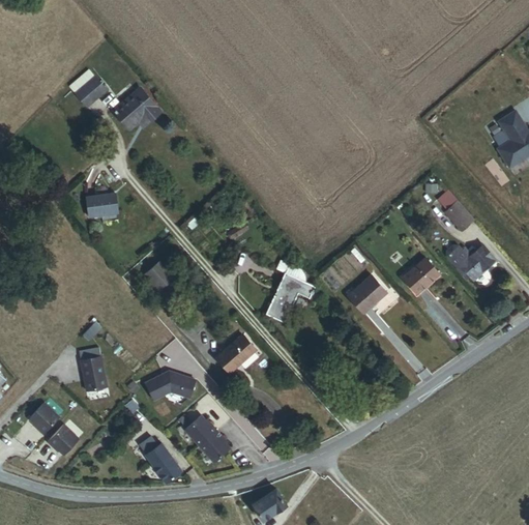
[(94,101),(84,87),(63,105),(75,118),(94,101)]
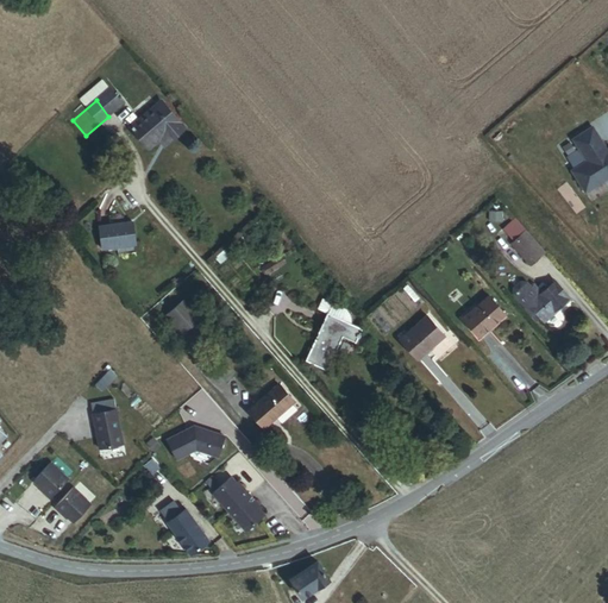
[(152,139),(161,150),(173,139),(148,111),(118,136),(133,155),(152,139)]
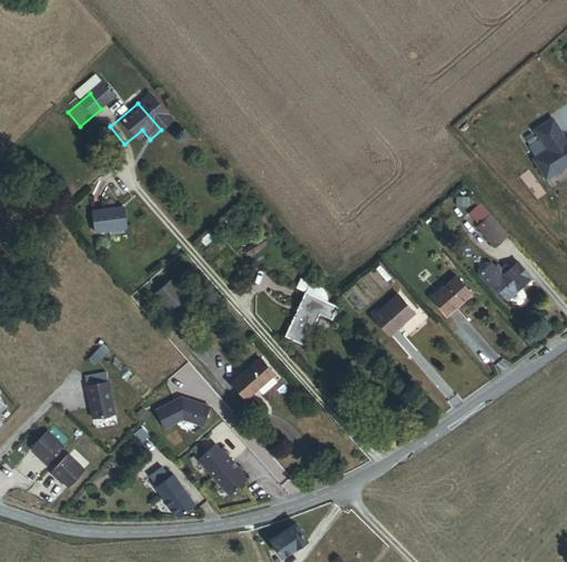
[(532,166),(544,186),(566,172),(566,151),(550,126),(533,138),(545,157),(532,166)]
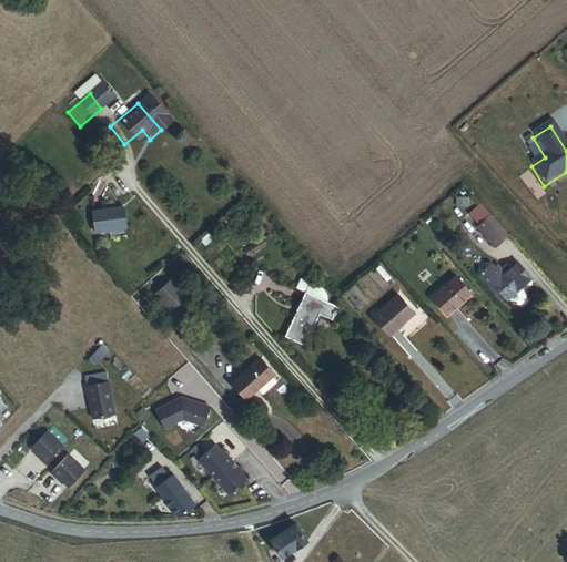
[(140,147),(150,140),(142,130),(132,138),(140,147)]
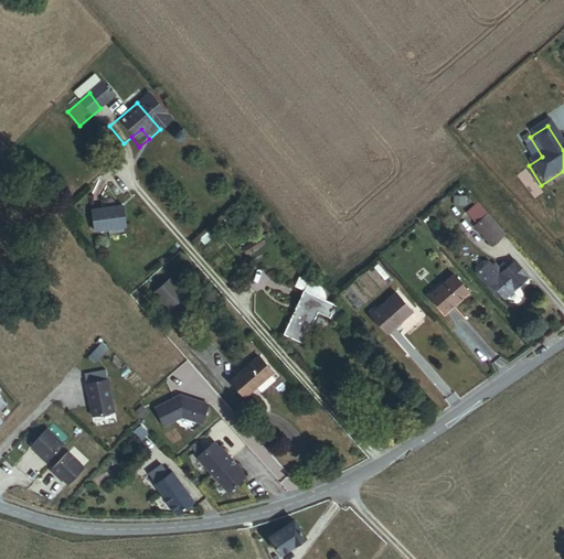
[(469,230),(488,250),(503,236),(485,215),(469,230)]
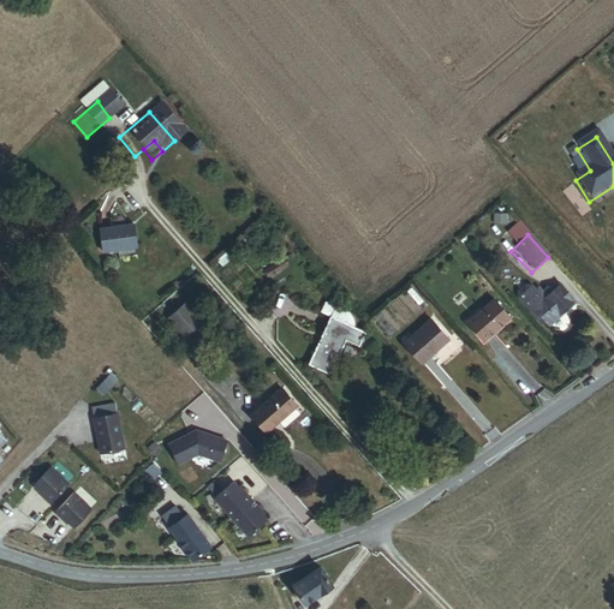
[(130,240),(101,239),(100,261),(130,262),(130,240)]
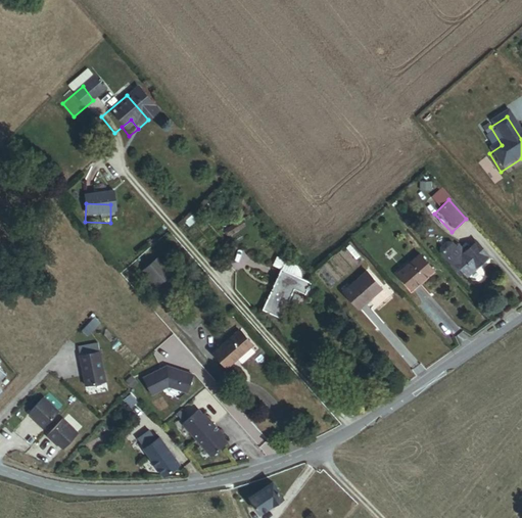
[(456,261),(466,271),(471,277),(490,259),(473,240),(462,251),(456,244),(453,247),(448,242),(443,243),(439,247),(438,253),(451,265),(456,261)]
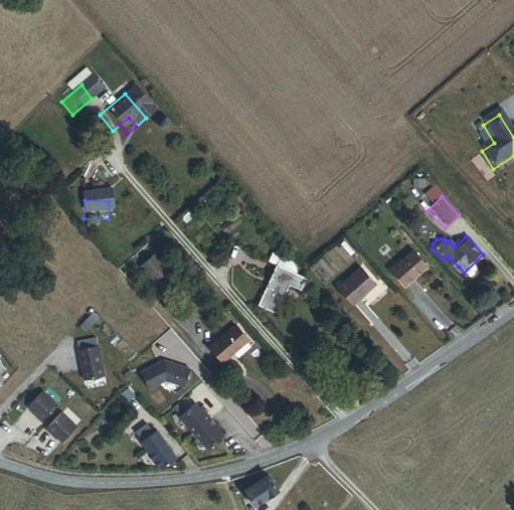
[(169,267),(156,251),(142,264),(154,279),(169,267)]
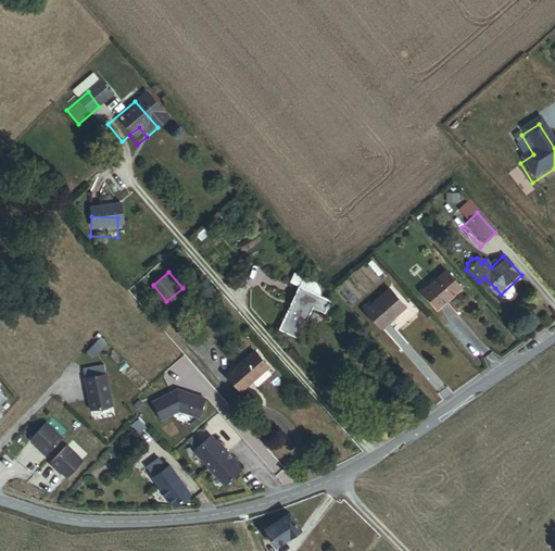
[(446,273),(423,295),(437,312),(461,290),(446,273)]
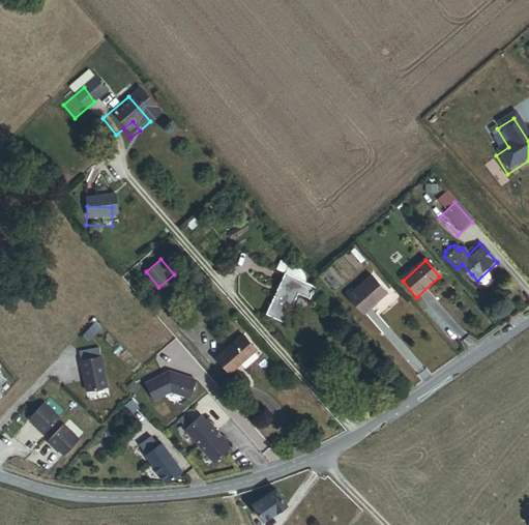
[(467,281),(472,274),(462,264),(456,269),(467,281)]
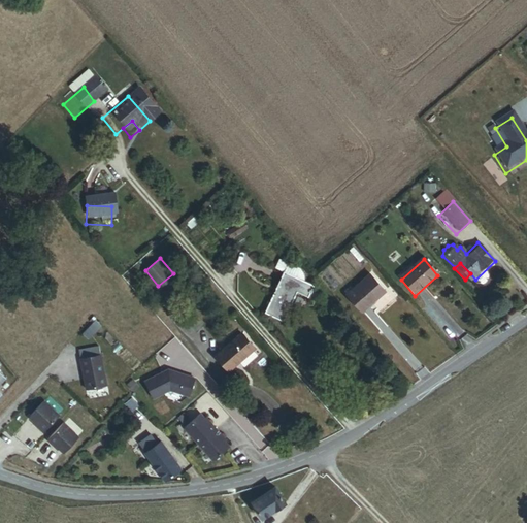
[(313,286),(283,272),(264,314),(283,323),(296,293),(307,298),(313,286)]
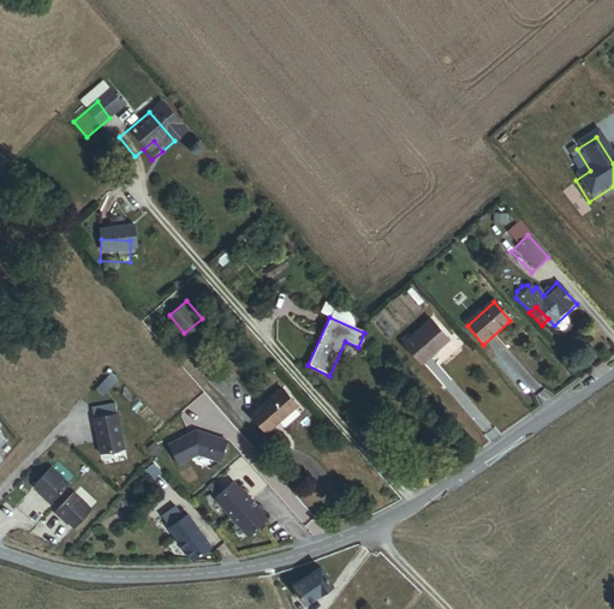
[(433,322),(403,345),(421,366),(451,341),(433,322)]
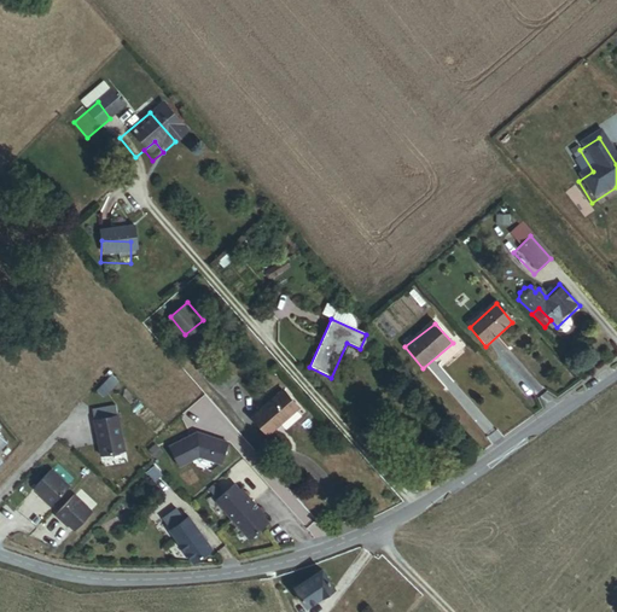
[(112,374),(100,386),(106,391),(117,379),(112,374)]
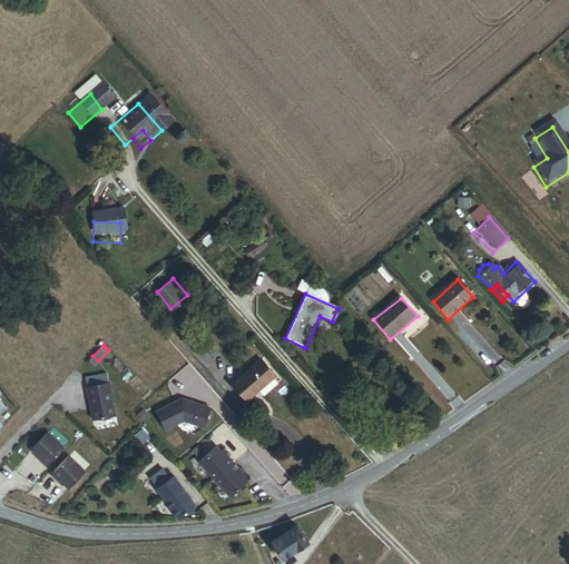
[(261,358),(232,383),(246,399),(275,375),(261,358)]
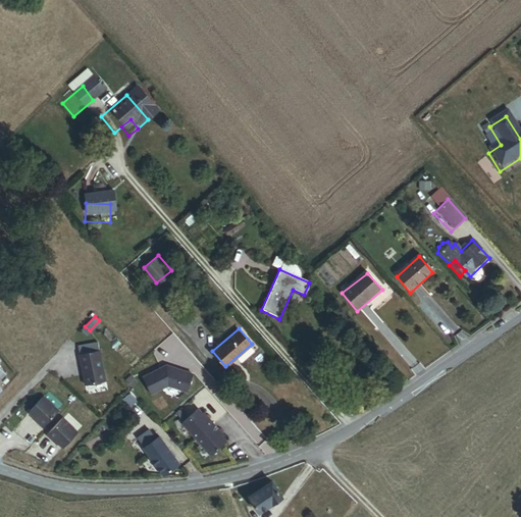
[(85,382),(105,378),(99,349),(79,353),(85,382)]
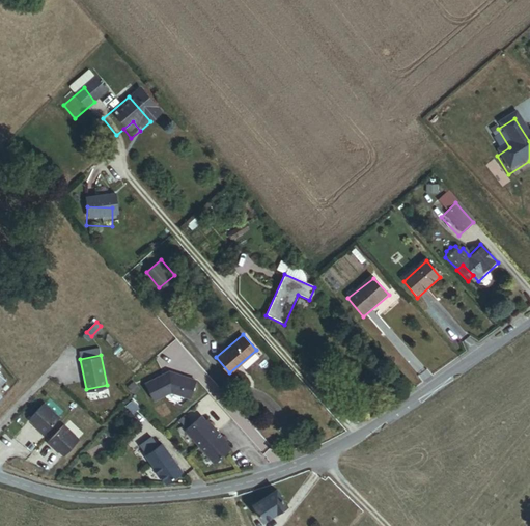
[(0,391),(10,381),(0,371),(0,391)]
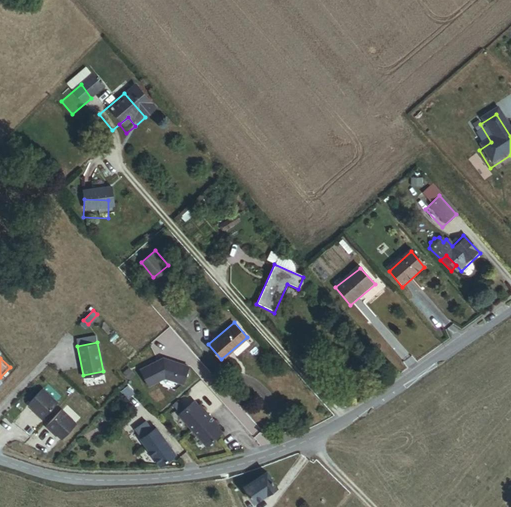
[(139,371),(147,387),(163,378),(181,384),(187,367),(161,359),(160,362),(157,364),(156,362),(139,371)]
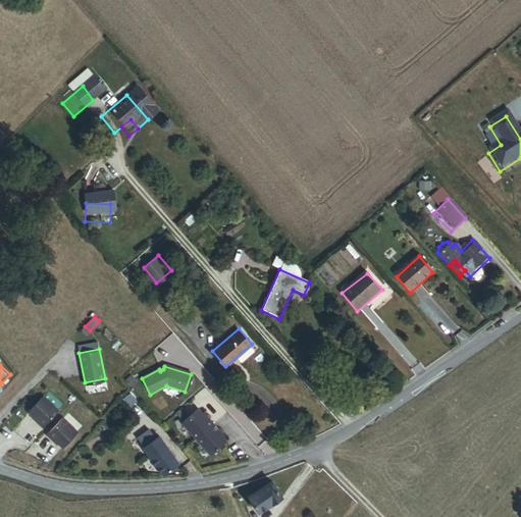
[(135,380),(129,374),(124,379),(129,384),(135,380)]
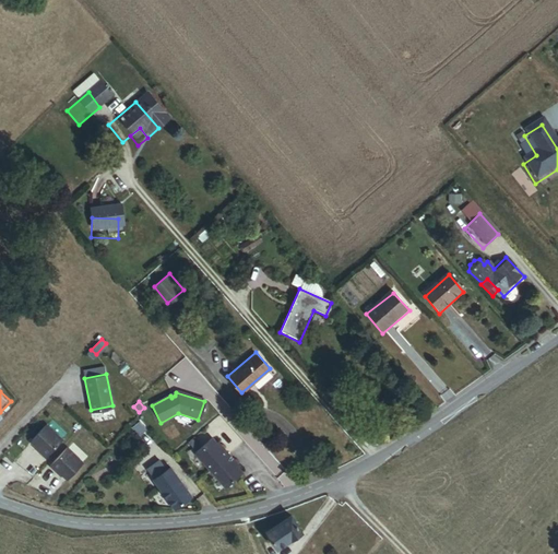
[(45,456),(62,437),(46,422),(30,438),(39,448),(38,449),(45,456)]
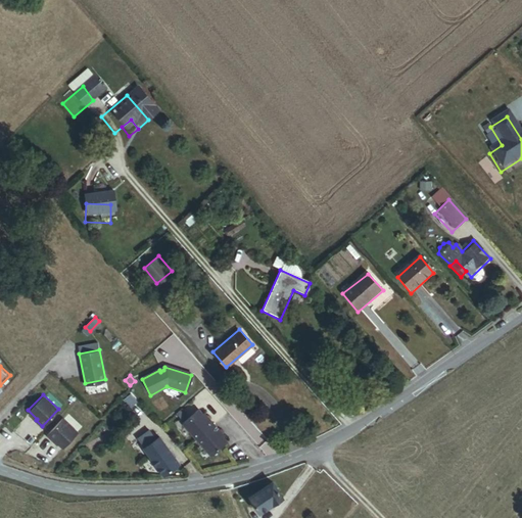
[(76,397),(72,402),(80,409),(84,405),(76,397)]
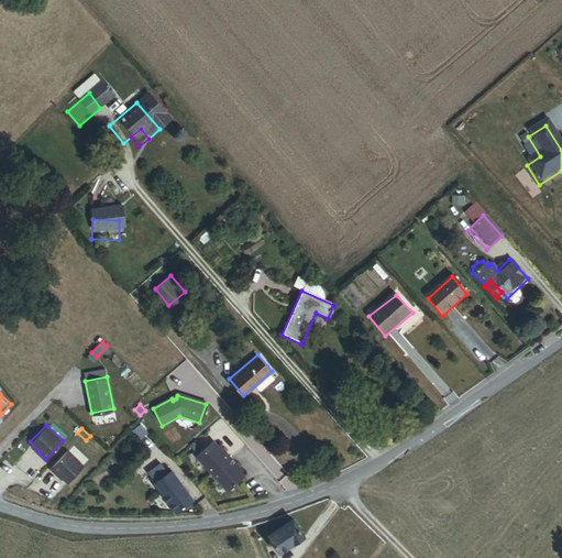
[(193,450),(198,445),(194,439),(188,445),(193,450)]
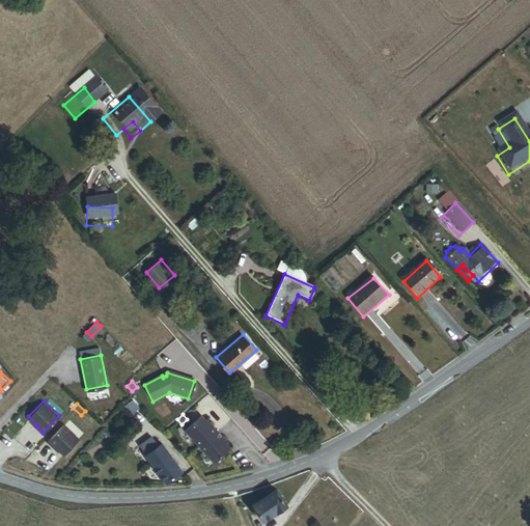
[(200,415),(184,430),(213,463),(229,448),(220,438),(221,437),(211,424),(208,425),(200,415)]
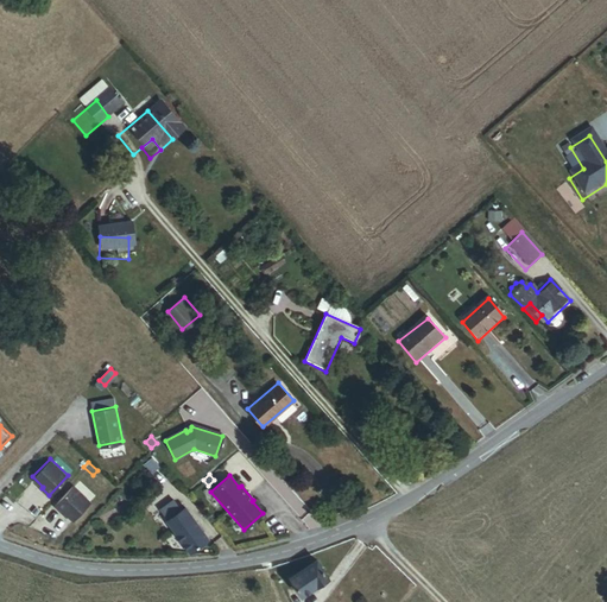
[(130,479),(119,489),(124,494),(134,483),(130,479)]
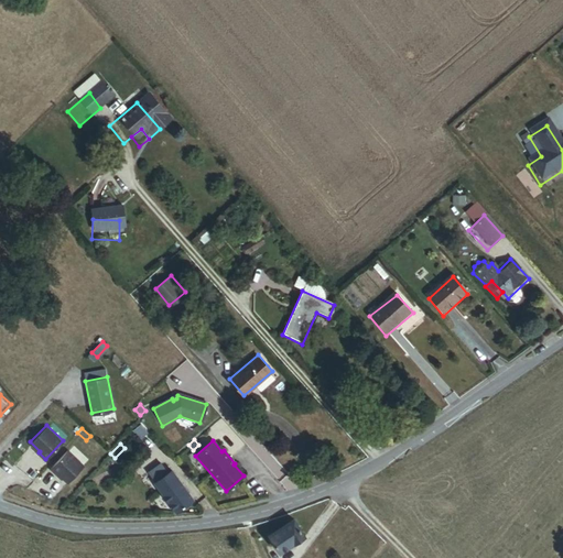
[(67,481),(84,463),(66,448),(50,467),(56,472),(57,471),(67,481)]
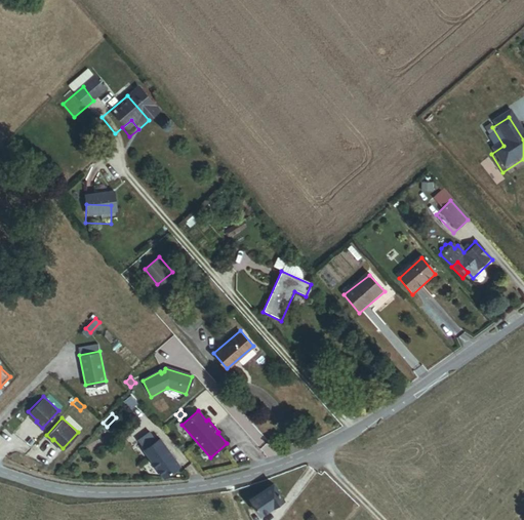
[(158,437),(156,439),(149,431),(138,438),(166,476),(179,466),(158,437)]
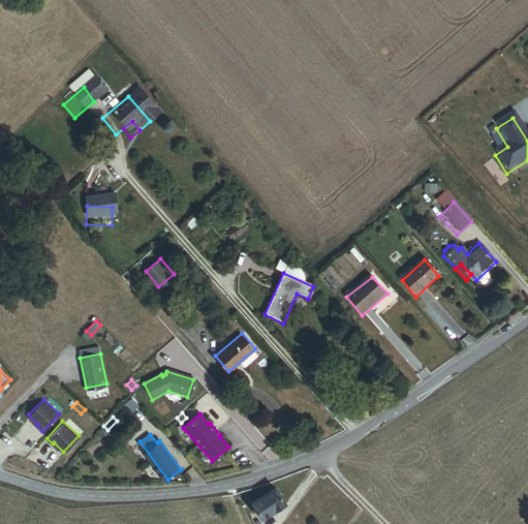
[(279,497),(253,513),(259,523),(271,523),(288,513),(279,497)]
